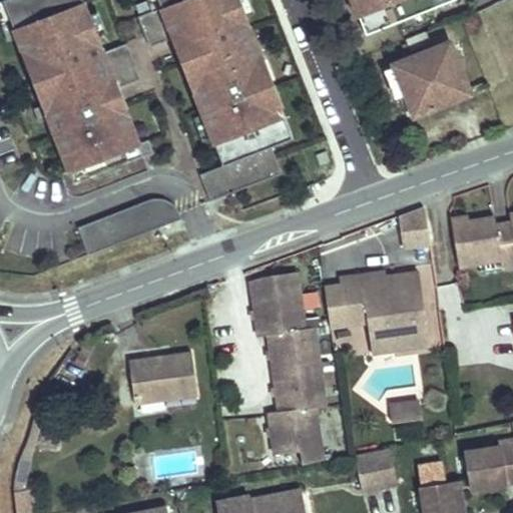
[(83,0),(3,0),(12,23),(0,27),(0,44),(18,38),(26,59),(33,56),(42,79),(35,82),(25,86),(33,108),(44,104),(69,169),(59,173),(67,191),(77,196),(84,195),(149,170),(144,156),(154,152),(149,139),(139,143),(125,108),(118,111),(110,91),(119,87),(127,84),(124,77),(131,74),(127,64),(80,83),(78,77),(131,55),(127,43),(103,52),(83,0)]
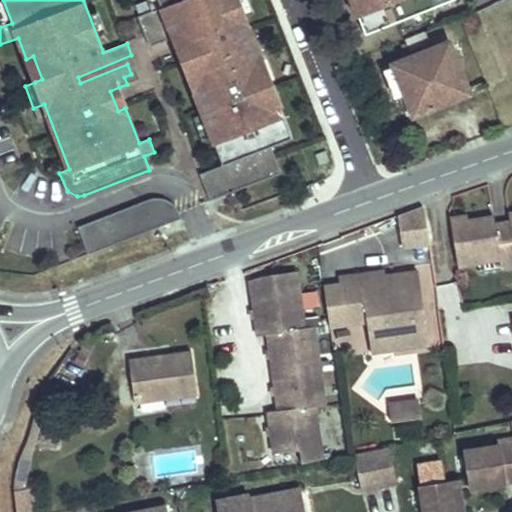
[(276,159),(271,146),(292,138),(280,108),(273,110),(265,89),(256,64),(262,62),(238,0),(158,0),(162,7),(138,17),(143,29),(198,7),(200,13),(155,31),(160,43),(173,38),(180,35),(186,49),(179,52),(164,58),(169,70),(184,64),(190,62),(196,75),(189,78),(223,165),(208,171),(212,183),(276,159)]
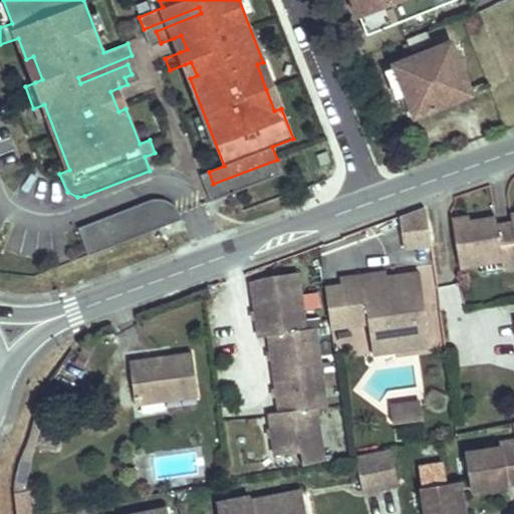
[(355,0),(356,3),(354,4),(365,34),(454,0),(355,0)]
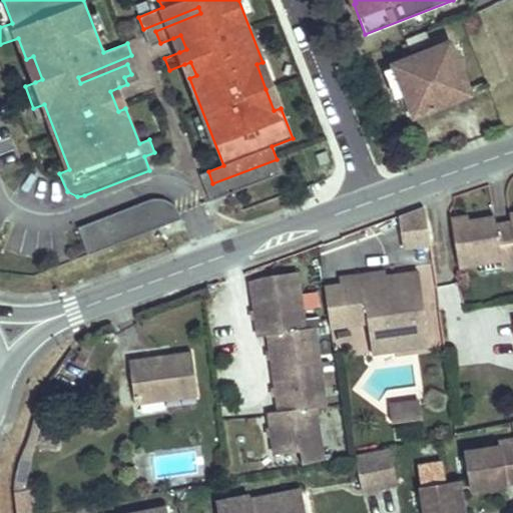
[(200,13),(198,7),(143,29),(150,47),(160,43),(155,31),(200,13)]
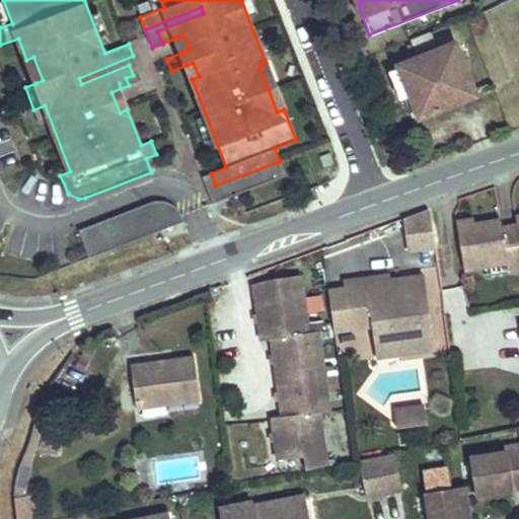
[(431,32),(411,41),(416,51),(435,43),(431,32)]
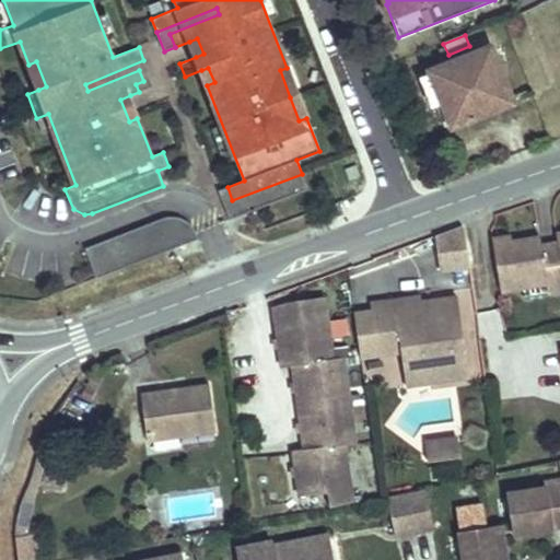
[(197,38),(189,42),(196,57),(203,54),(197,38)]
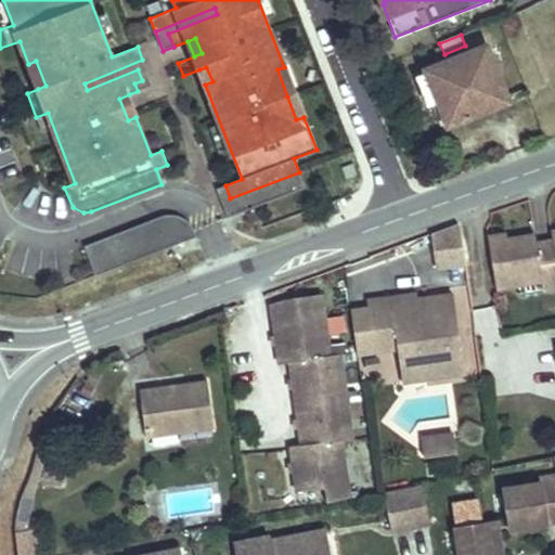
[(425,69),(426,73),(439,103),(448,125),(508,101),(486,44),(425,69)]
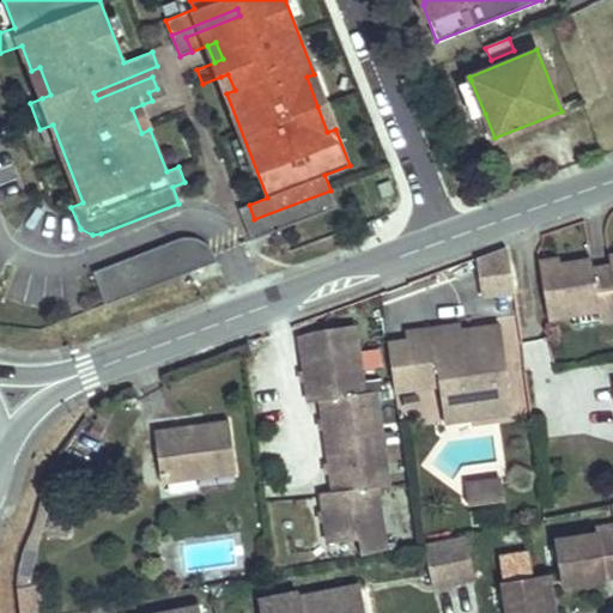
[(149,92),(152,101),(169,95),(157,66),(93,92),(96,99),(152,77),(157,89),(149,92)]
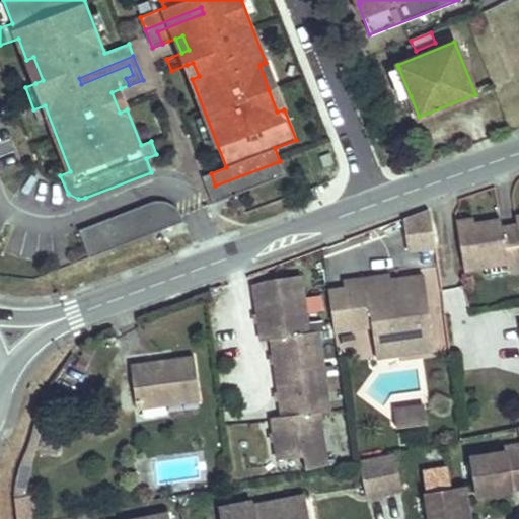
[(33,57),(26,60),(35,83),(43,80),(33,57)]
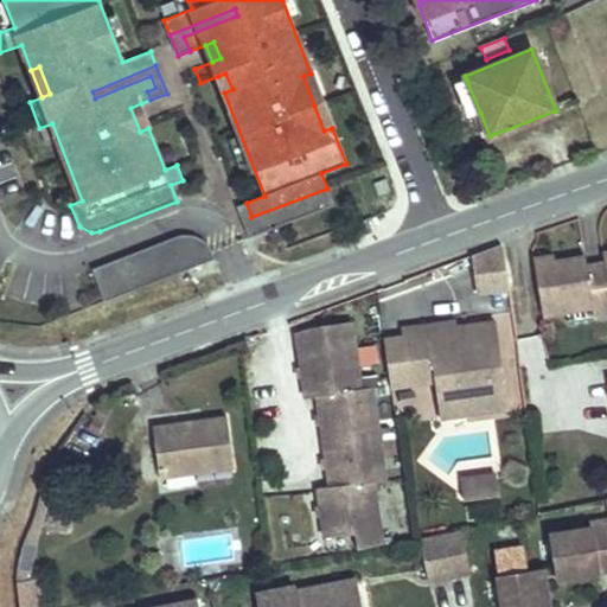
[(218,76),(224,93),(232,89),(225,74),(218,76)]
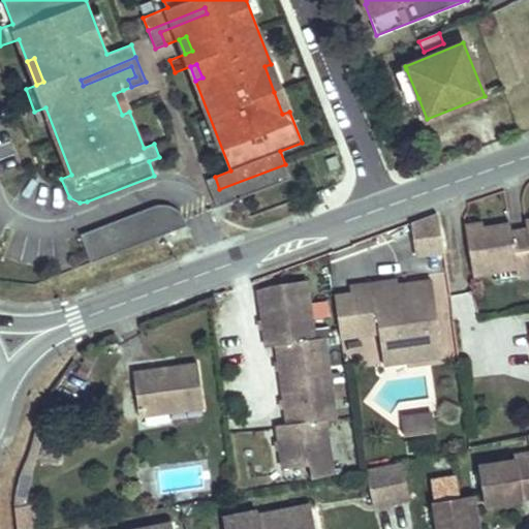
[(281,90),(271,64),(265,66),(274,92),(282,114),(289,112),(281,90)]
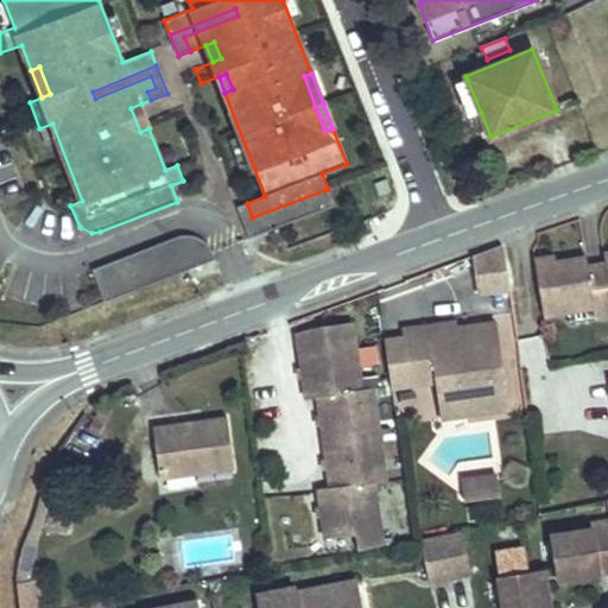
[(469,118),(481,113),(467,80),(456,84),(469,118)]
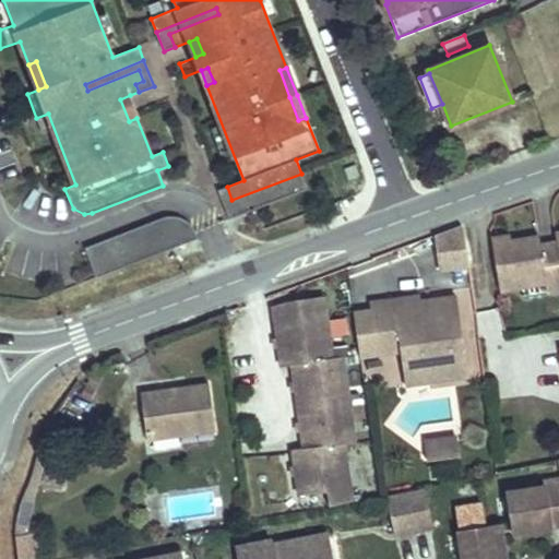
[(120,99),(129,121),(137,118),(139,117),(130,95),(120,99)]
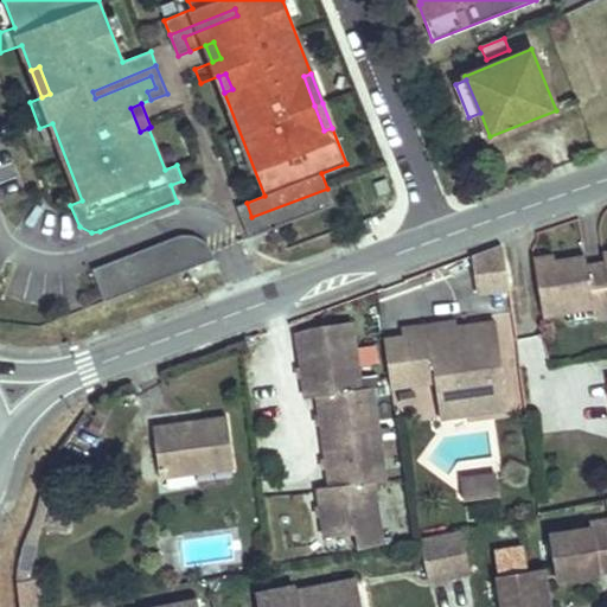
[(375,184),(379,196),(390,191),(385,179),(375,184)]
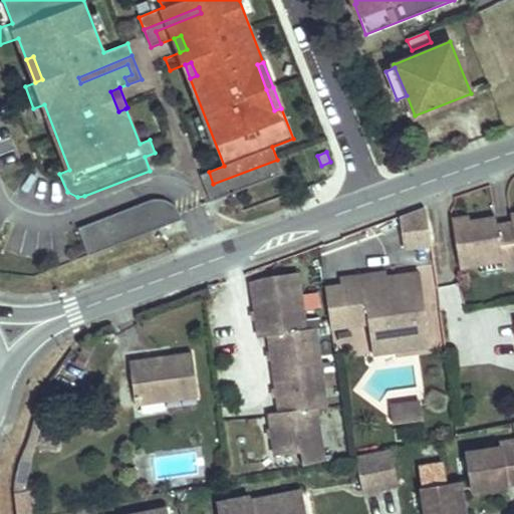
[(201,175),(208,193),(268,170),(271,178),(282,174),(277,160),(213,184),(209,172),(201,175)]
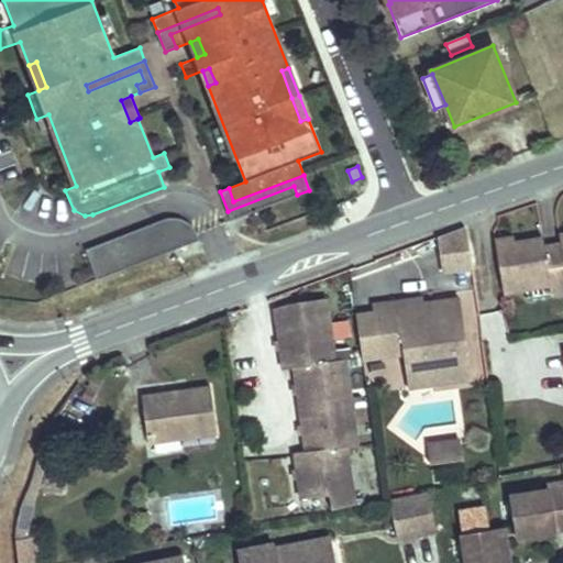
[(294,186),(228,211),(231,221),(297,195),(294,186)]
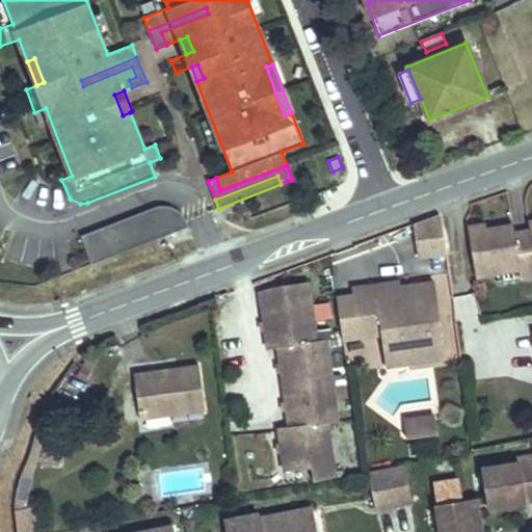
[(156,207),(140,213),(142,219),(173,208),(166,206),(156,207)]
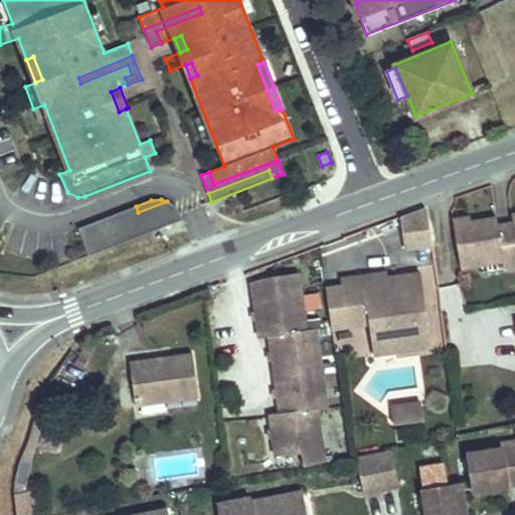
[(169,202),(167,201),(138,212),(136,206),(78,228),(90,256),(183,219),(178,209),(169,202)]
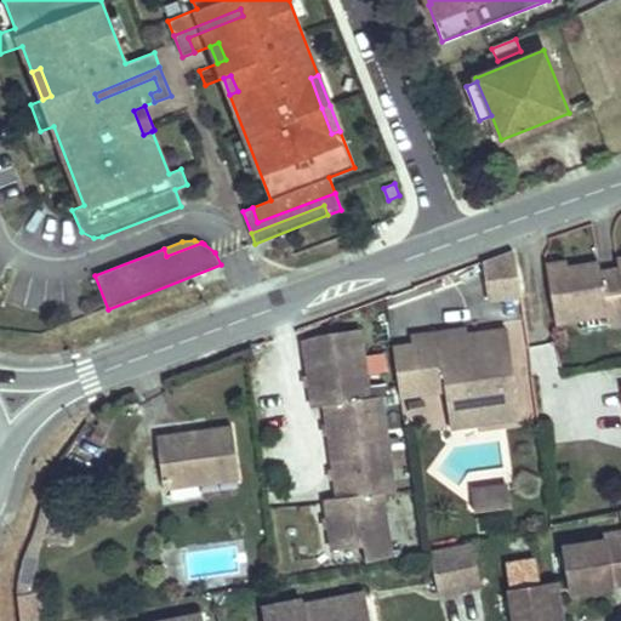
[(520,294),(513,250),(483,261),(489,300),(520,294)]
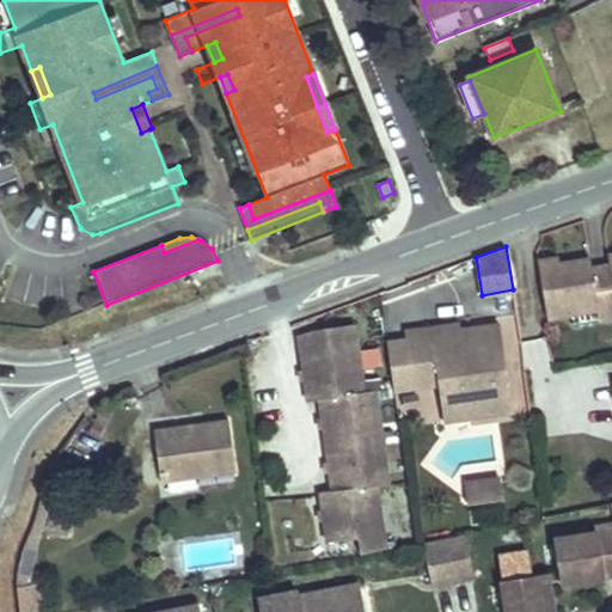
[(558,258),(538,261),(548,317),(598,308),(599,319),(611,317),(611,255),(609,256),(610,267),(611,280),(611,281),(594,285),(594,281),(588,276),(593,270),(592,269),(591,258),(560,264),(558,258)]
